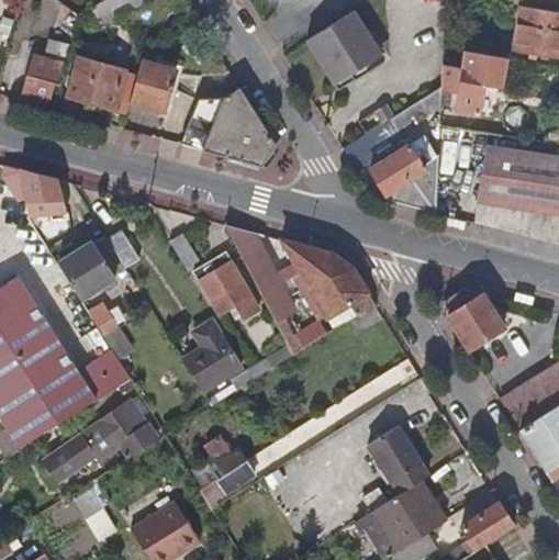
[(124,28),(119,18),(143,2),(142,0),(102,0),(92,7),(111,35),(124,28)]
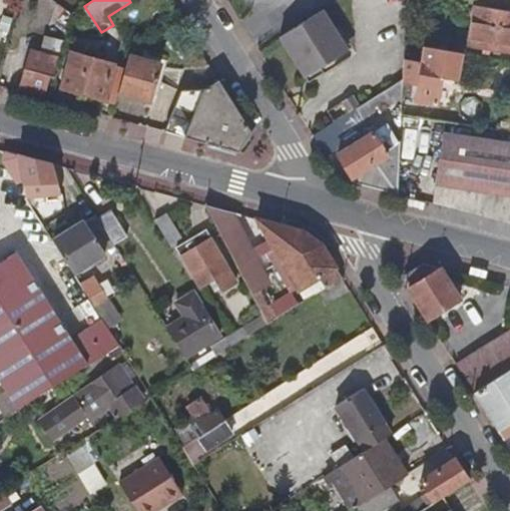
[(447,0),(467,3),(476,4),(509,10),(509,0),(447,0)]
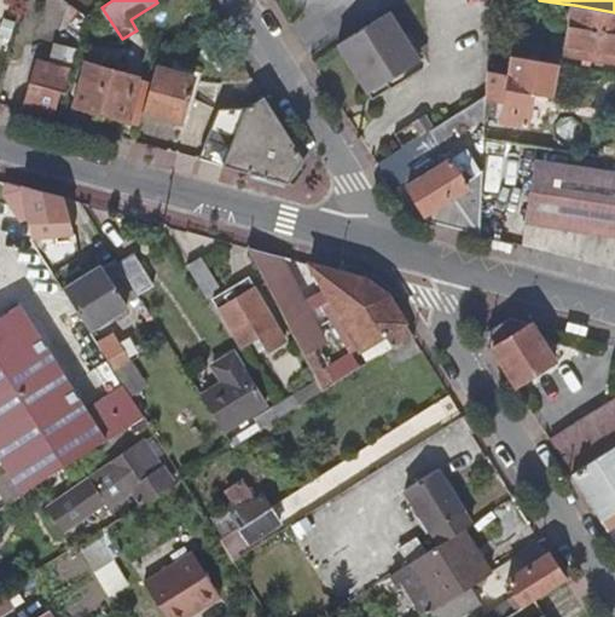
[(614,12),(574,5),(568,55),(614,62),(614,12)]
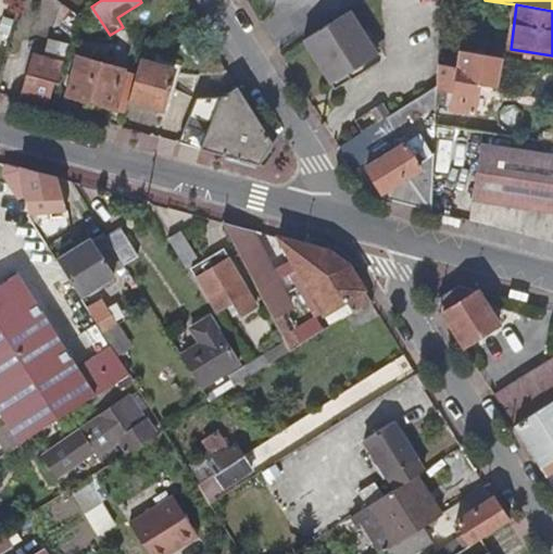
[(379,54),(352,10),(306,38),(335,83),(379,54)]
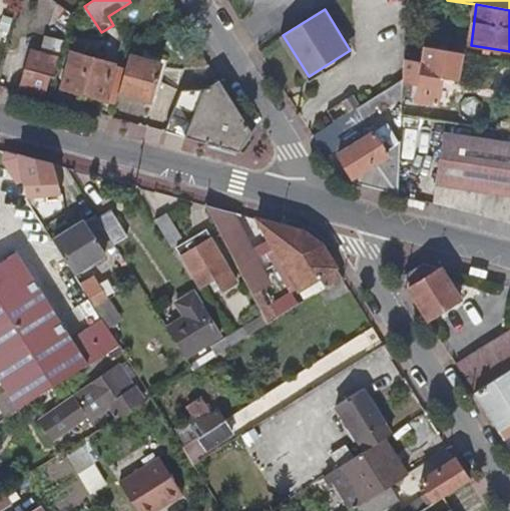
[(11,33),(15,18),(4,15),(0,30),(11,33)]
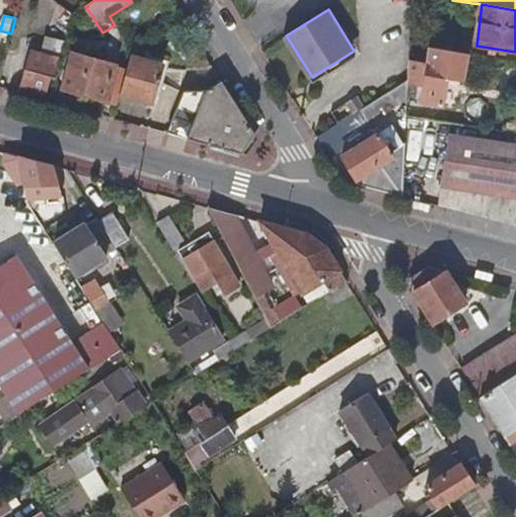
[(443,104),(448,77),(461,80),(466,52),(413,42),(411,81),(425,84),(422,100),(443,104)]
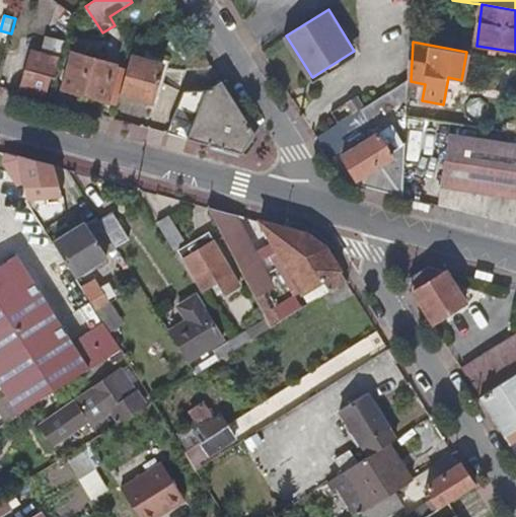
[(45,100),(51,77),(56,78),(61,57),(30,50),(18,93),(45,100)]
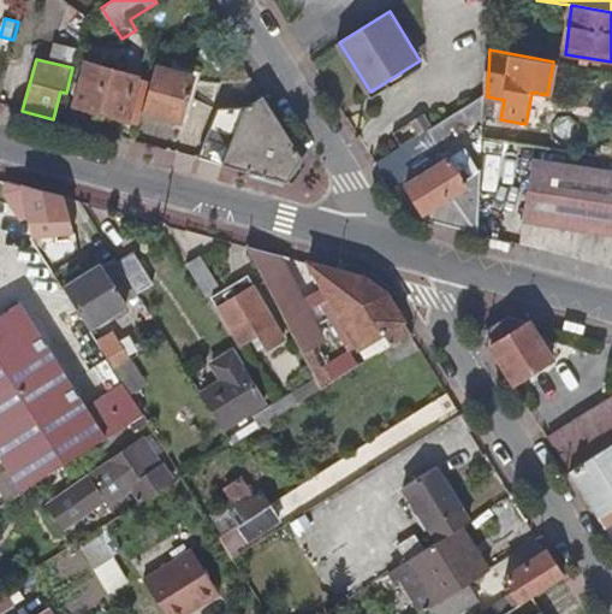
[(142,112),(150,83),(136,81),(137,77),(131,75),(134,66),(117,62),(114,69),(88,60),(76,104),(140,122),(142,112)]
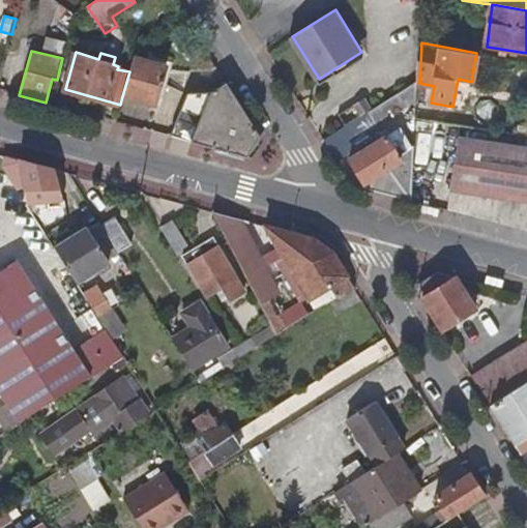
[(156,106),(165,67),(133,59),(129,71),(122,96),(156,106)]
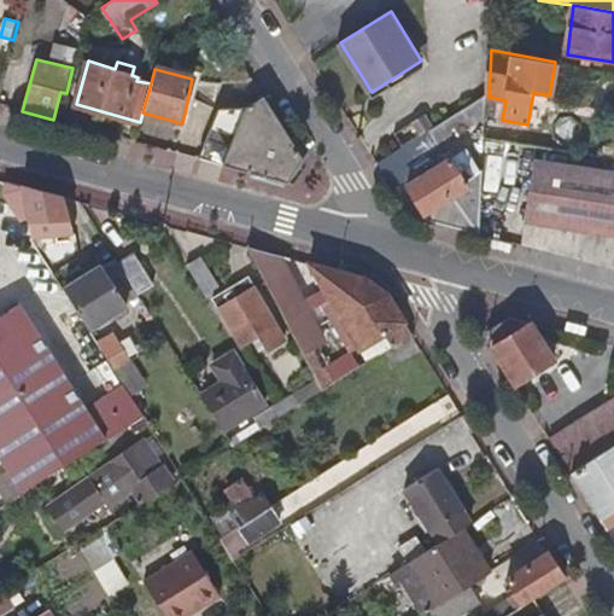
[(303,157),(263,96),(245,109),(216,105),(200,158),(290,181),(303,157)]
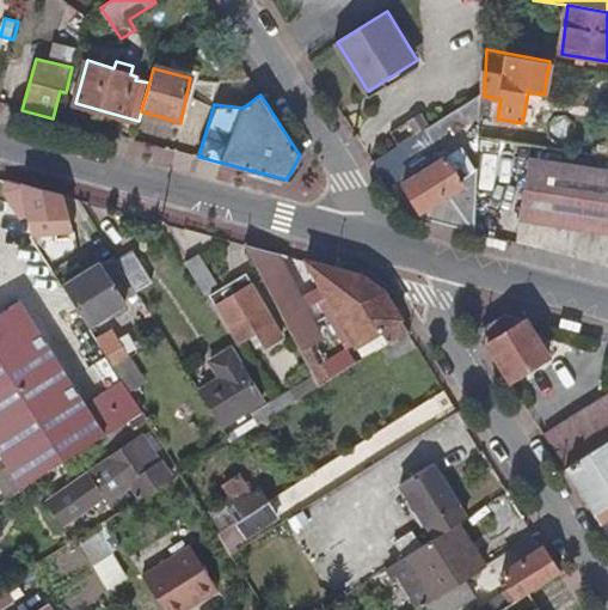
[(429,151),(484,119),(484,96),(433,127),(419,134),(429,151)]
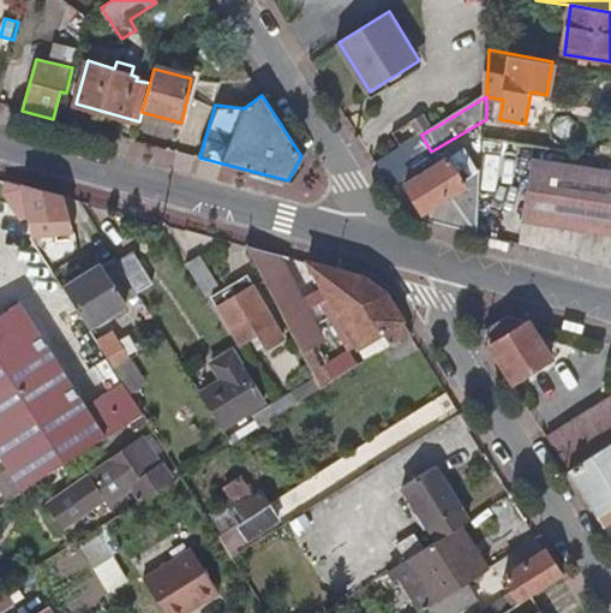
[(421,135),(435,128),(427,115),(413,124),(420,136),(421,135)]
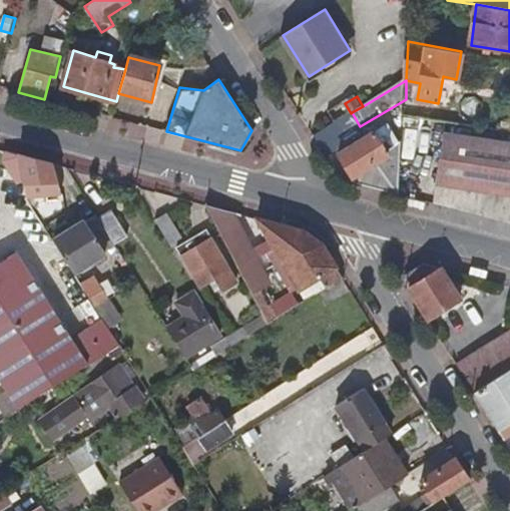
[(341,118),(351,113),(345,103),(330,112),(336,122),(336,121),(341,118)]
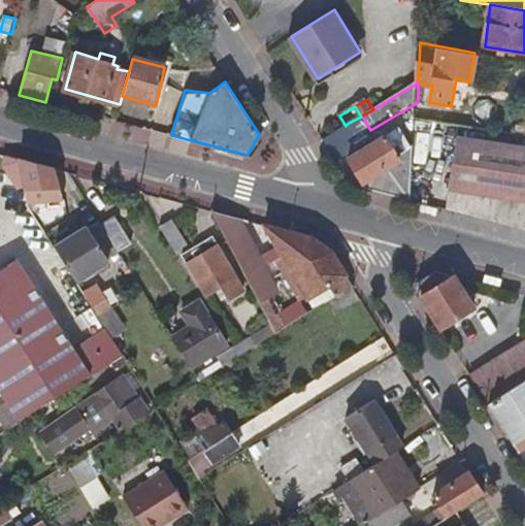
[(355,139),(370,130),(362,116),(361,117),(351,122),(346,125),(355,139)]
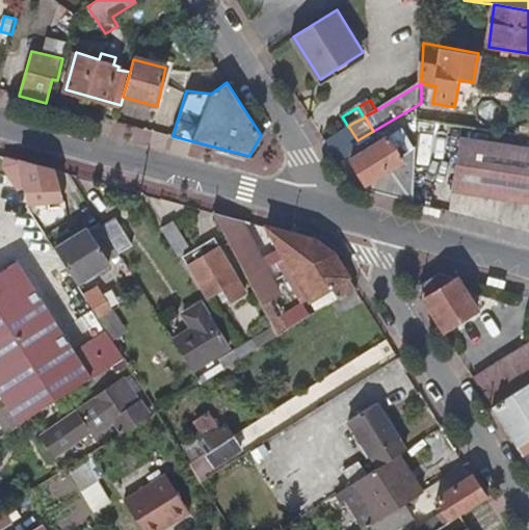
[(358,140),(348,126),(348,127),(327,138),(341,159),(348,154),(362,148),(358,140)]
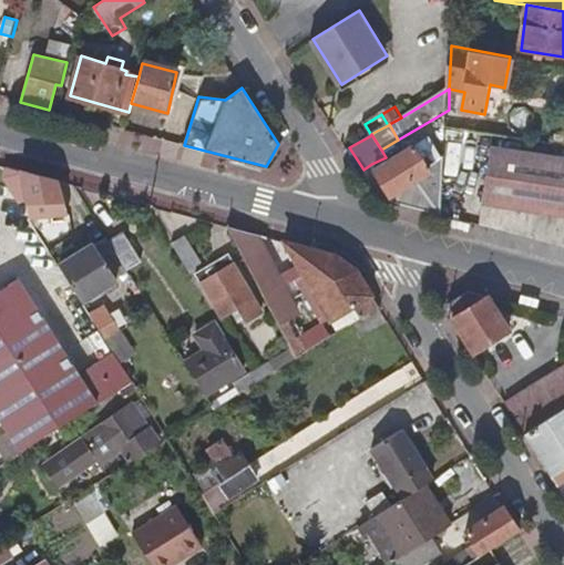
[(563,162),(492,151),(493,145),(467,141),(458,187),(485,192),(483,203),(563,216),(563,162)]
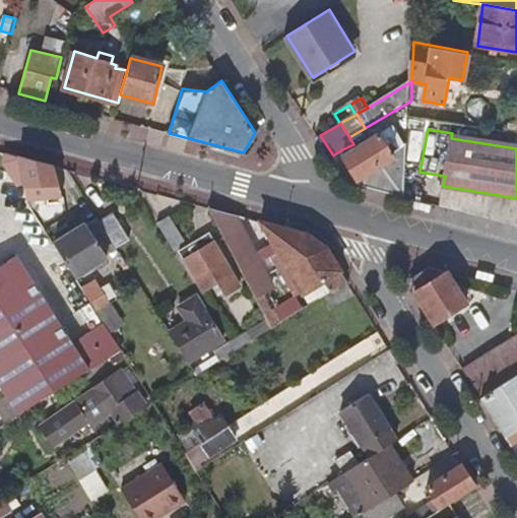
[(406,148),(396,130),(383,138),(393,155),(406,148)]
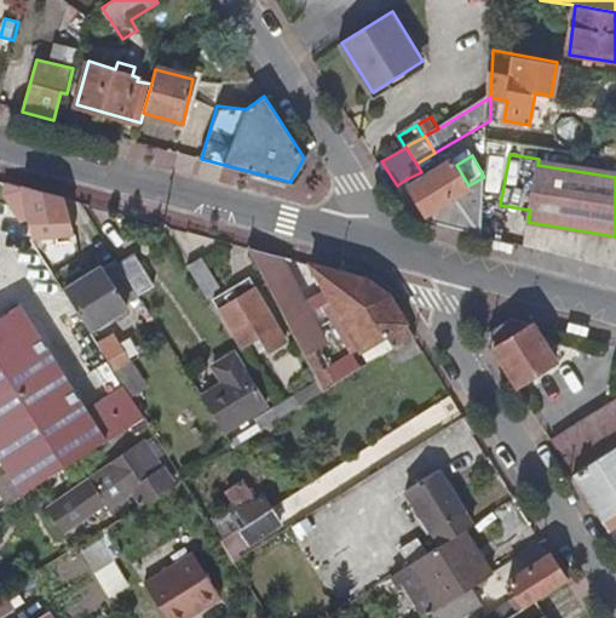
[(468,186),(456,165),(453,160),(425,177),(409,186),(430,219),(438,223),(482,234),(487,175),(484,177),(468,186)]
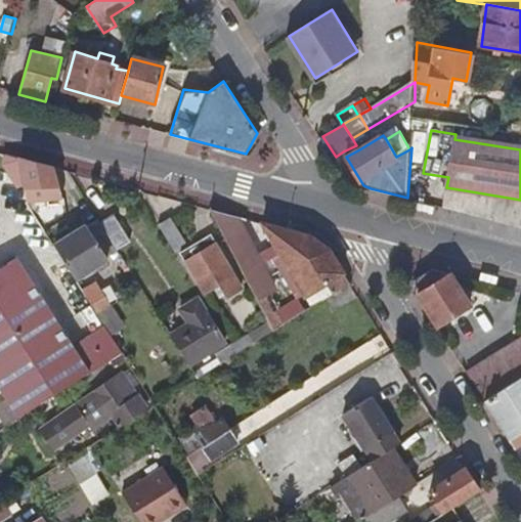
[(346,157),(359,149),(356,145),(343,151),(346,157)]
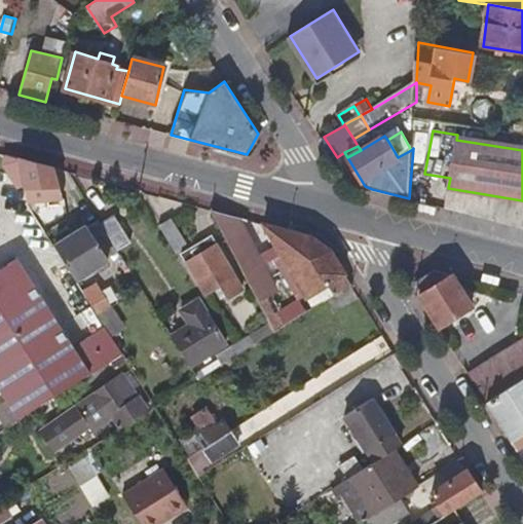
[(61,201),(54,167),(0,153),(0,161),(16,188),(23,186),(27,204),(61,201)]
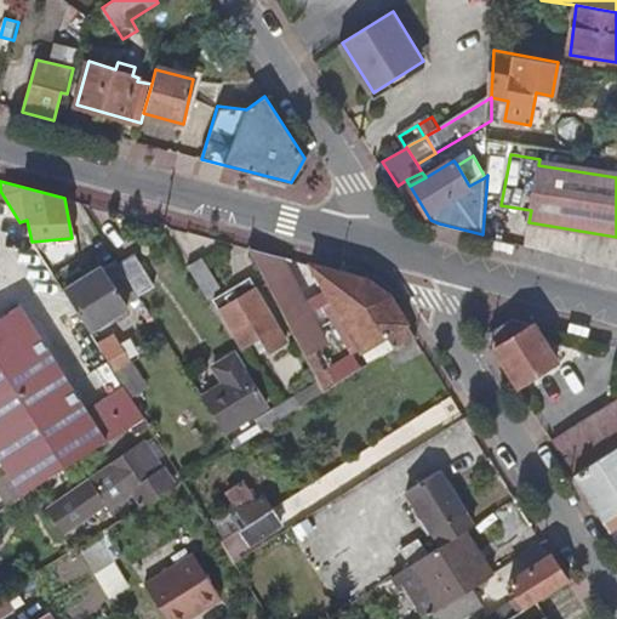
[(327,342),(283,257),(249,248),(319,385),(324,393),(338,385),(330,368),(325,370),(314,348),(327,342)]
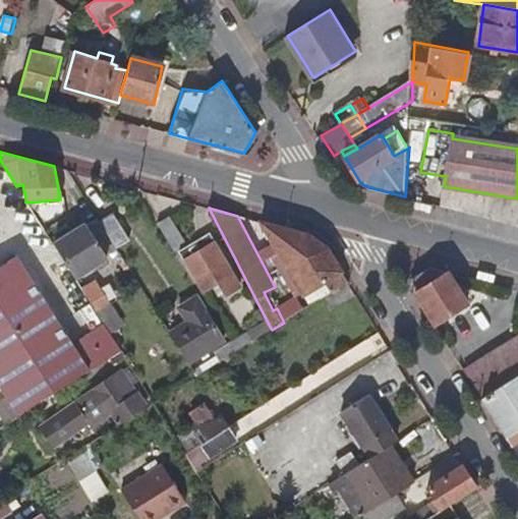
[(127,241),(112,216),(99,225),(114,249),(127,241)]
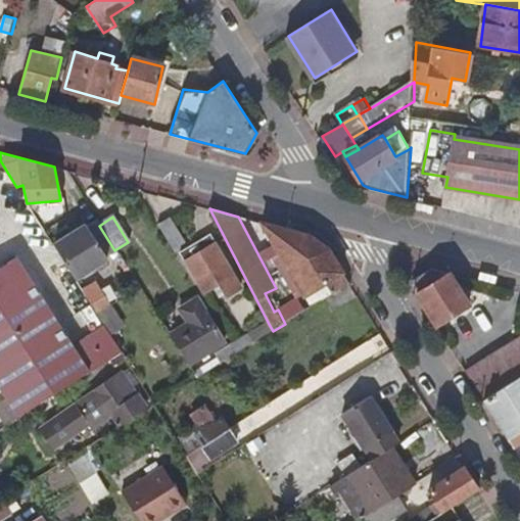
[(99,226),(95,218),(85,224),(106,256),(115,251),(114,250),(99,226)]
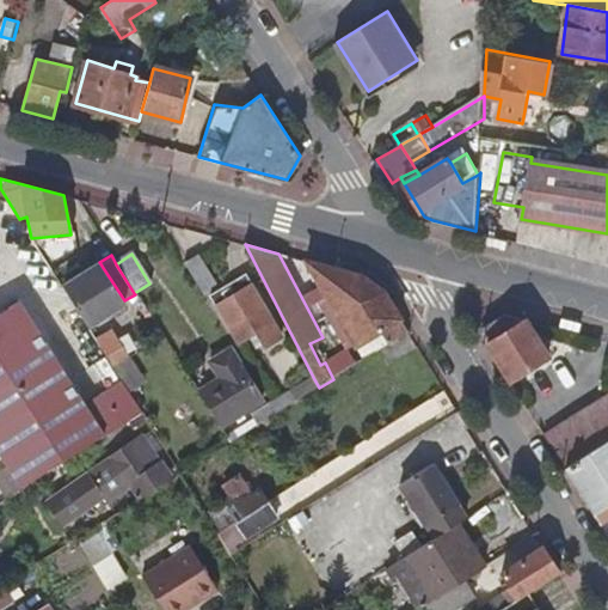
[(213,284),(197,256),(184,262),(201,291),(213,284)]
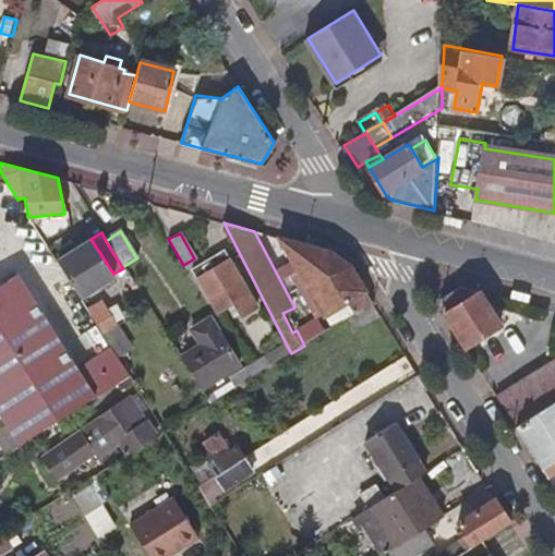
[(372,302),(349,265),(329,251),(280,238),(308,285),(299,289),(315,317),(324,313),(326,317),(349,304),(356,313),(372,302)]
